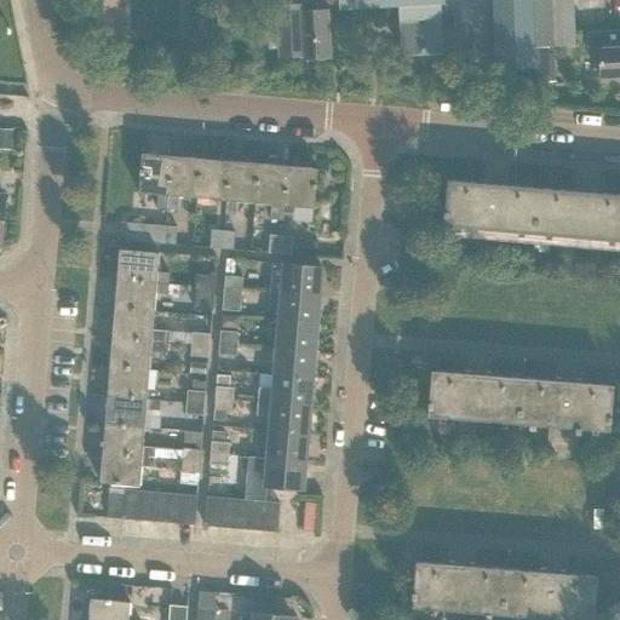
[(121,0),(81,0),(85,46),(124,44),(121,0)]
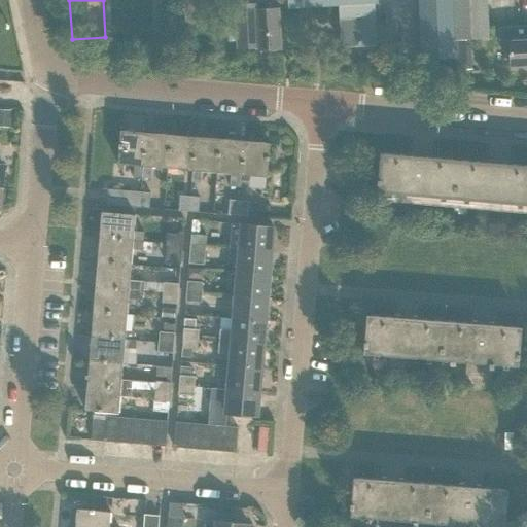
[(376,45),(374,3),(378,3),(377,0),(287,0),(288,8),(339,5),(341,47),(376,45)]
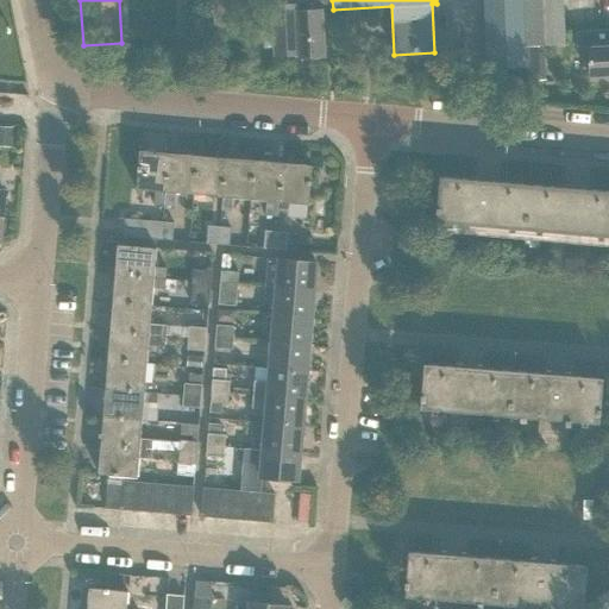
[(525,46),(539,45),(564,44),(562,0),(483,0),(487,69),(526,67),(525,46)]
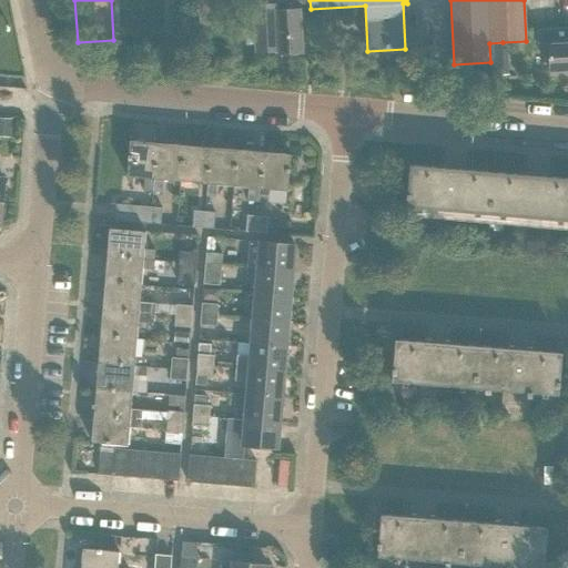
[(276,8),(276,3),(252,4),(254,51),(276,51),(276,52),(303,52),(301,7),(276,8)]
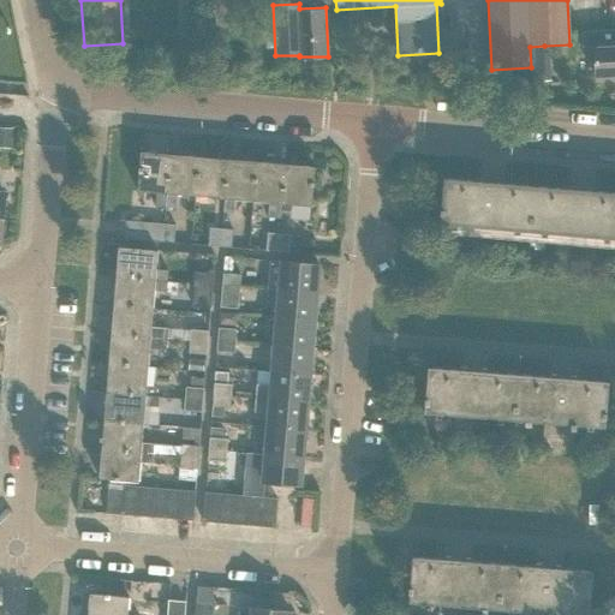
[(614,29),(581,31),(581,47),(593,47),(595,77),(614,76),(614,29)]
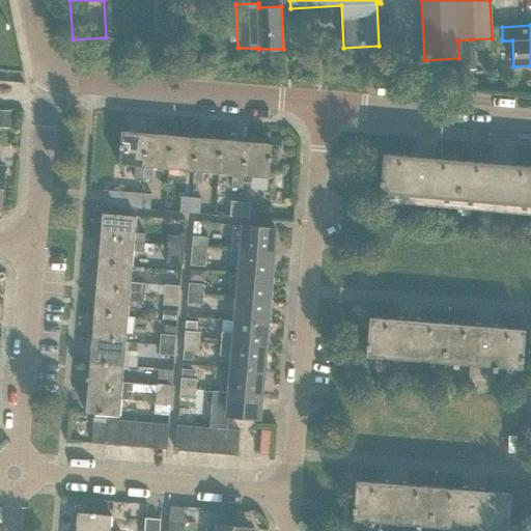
[(471,57),(470,39),(457,40),(458,58),(471,57)]
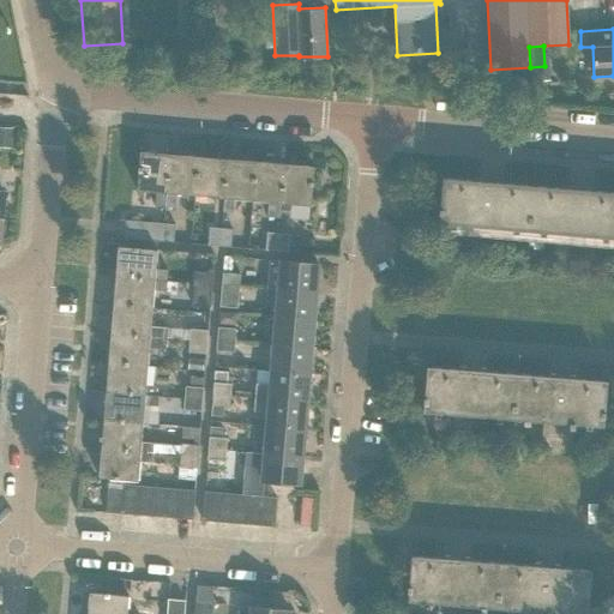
[(0,146),(11,148),(12,128),(0,127),(0,146)]
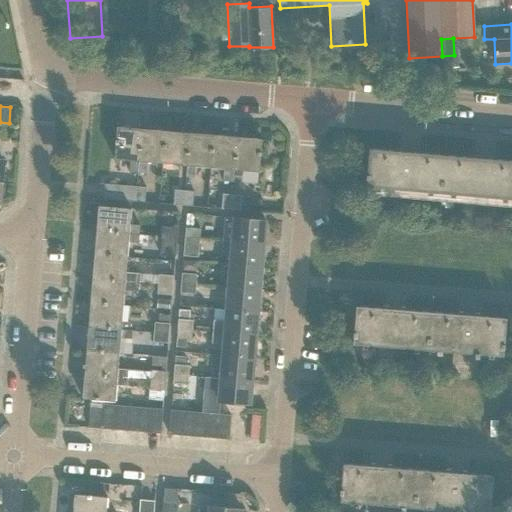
[(138,161),(141,129),(117,126),(114,159),(138,161)]
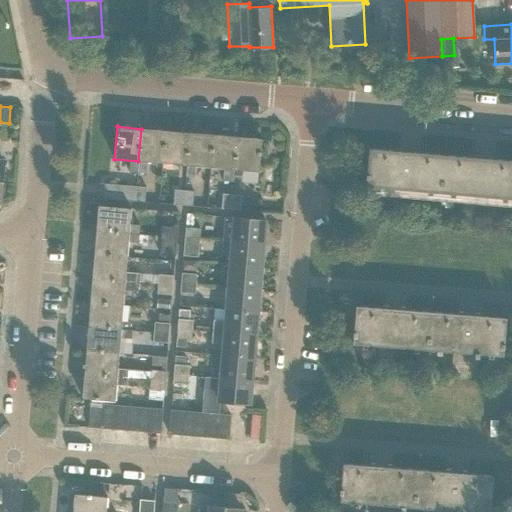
[(162,163),(165,131),(141,129),(138,161),(137,172),(147,173),(148,162),(162,163)]
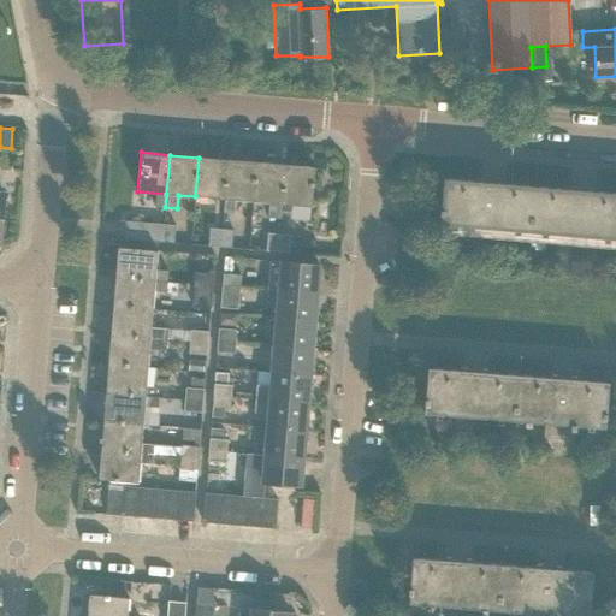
[(224,199),(227,160),(199,158),(195,196),(224,199)]
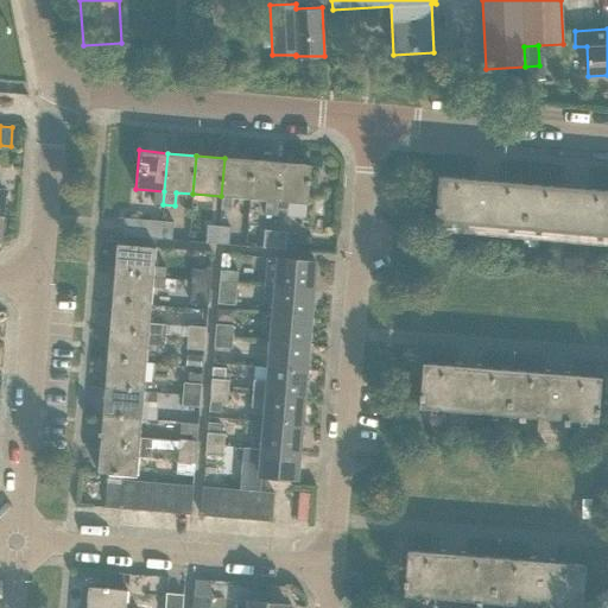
[(249,198),(253,160),(225,158),(221,196),(220,210),(230,211),(232,197),(249,198)]
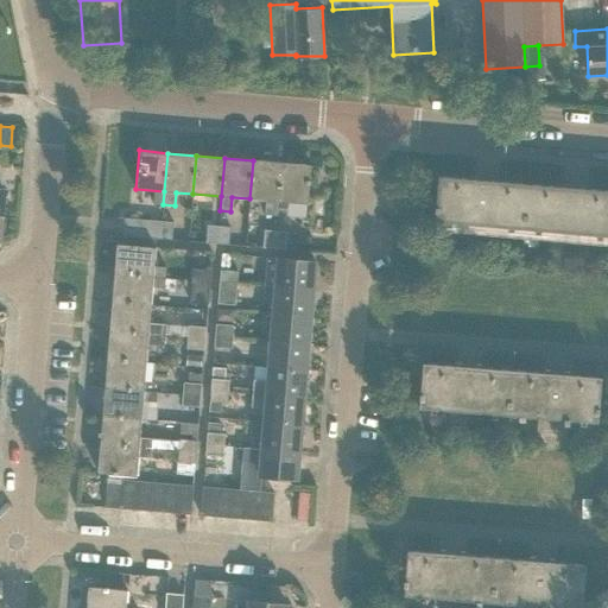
[(278,209),(282,163),(253,160),(249,198),(267,201),(267,208),(278,209)]
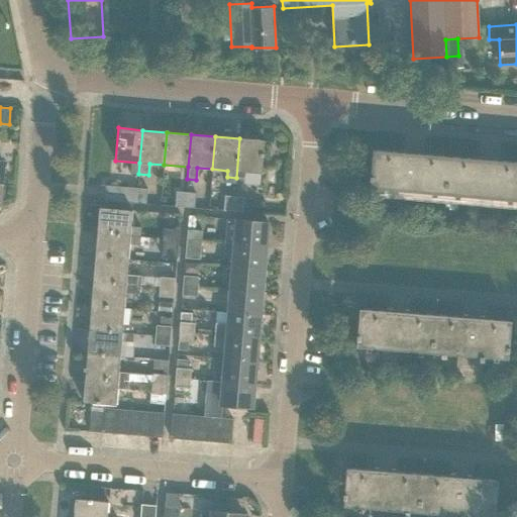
[(239,138),(236,178),(243,179),(244,172),(262,174),(264,140),(239,138)]
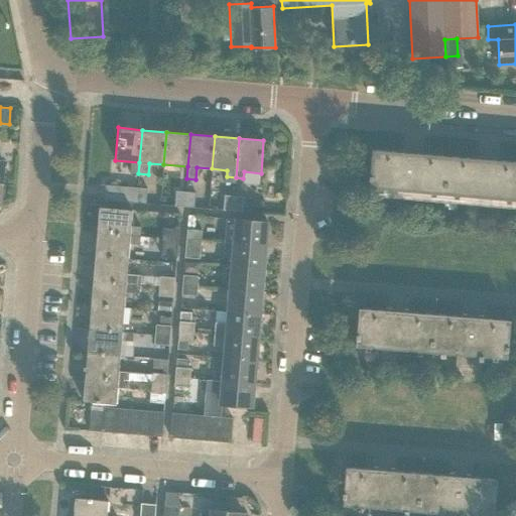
[(444,195),(447,156),(423,154),(423,152),(397,150),(396,152),(372,150),(369,188),(394,190),(393,200),(419,203),(420,192),(444,195)]
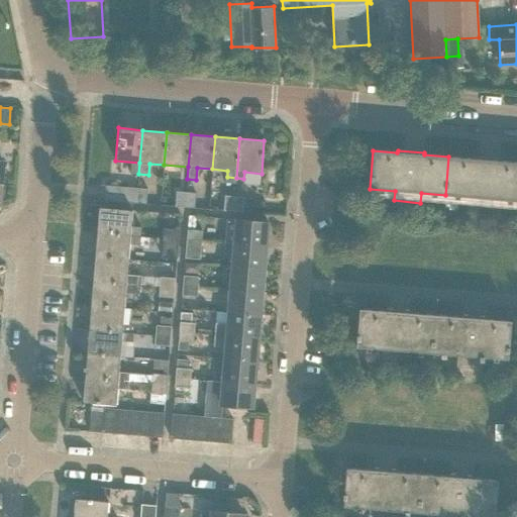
[(516,201),(516,162),(500,161),(500,160),(473,157),(473,159),(448,157),(445,195),(471,197),(470,207),(495,209),(496,199),(516,201)]
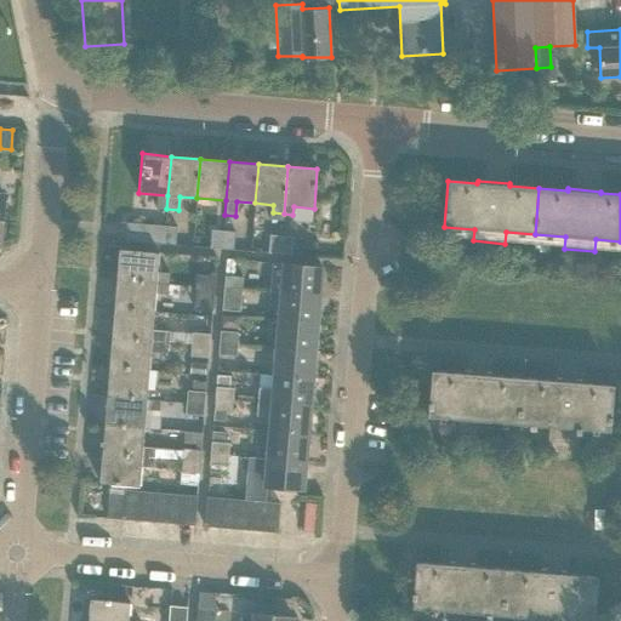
[(163,244),(165,226),(126,222),(124,240),(163,244)]
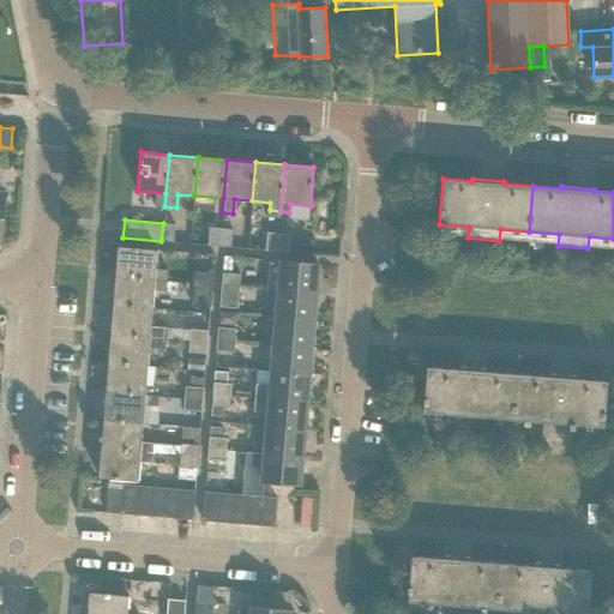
[(163,223),(161,241),(174,242),(175,224),(163,223)]
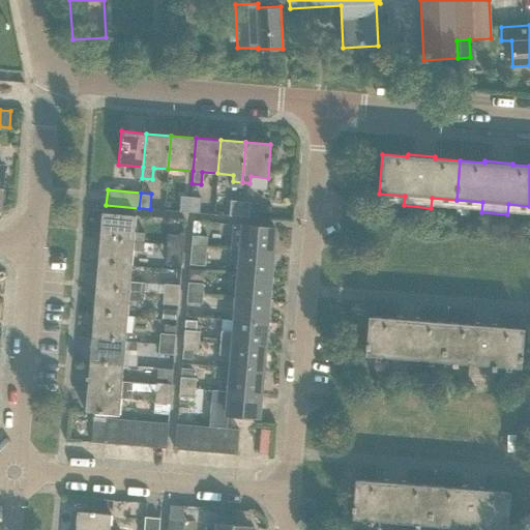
[(189,212),(190,197),(181,197),(179,211),(189,212)]
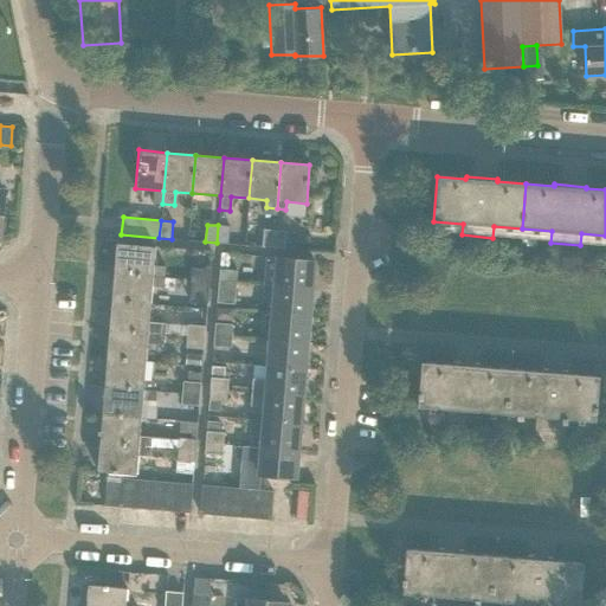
[(218,225),(217,243),(227,244),(230,226),(218,225)]
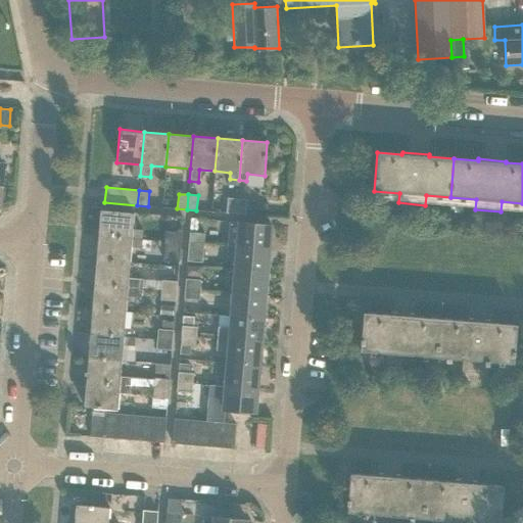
[(235,214),(237,198),(228,197),(226,212),(235,214)]
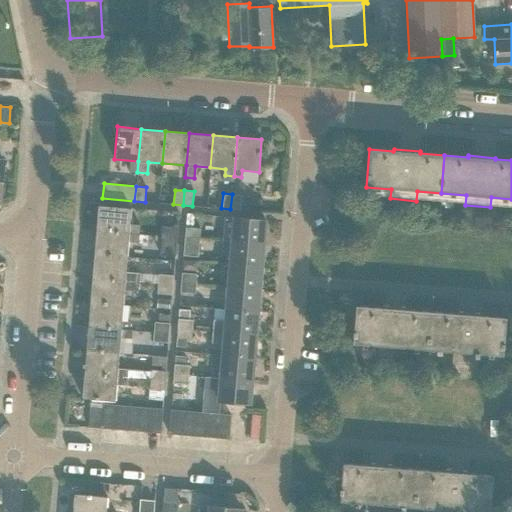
[(232,194),(230,209),(241,210),(243,195),(232,194)]
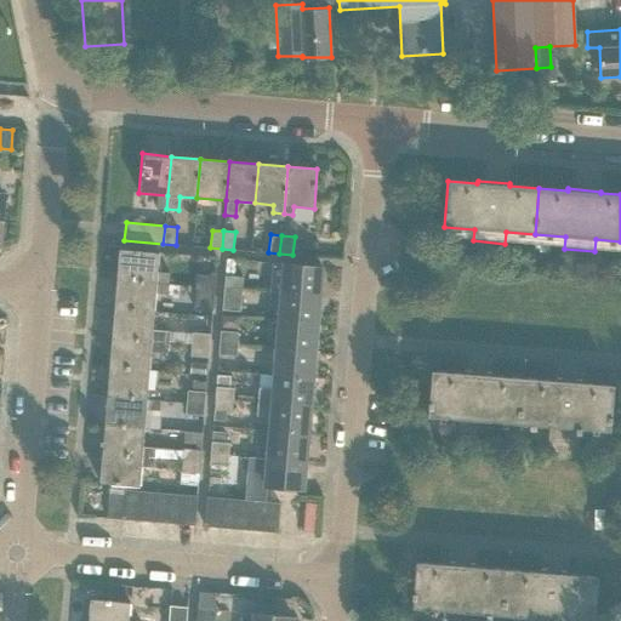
[(117,281),(169,285),(169,273),(158,272),(159,254),(119,250),(117,281)]
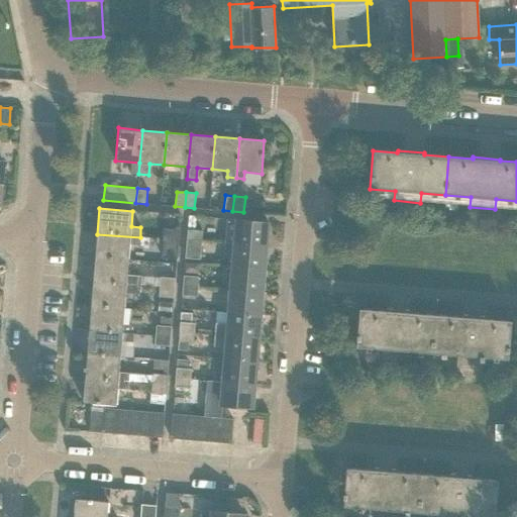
[(226,231),(224,244),(266,247),(268,222),(227,218),(226,231)]
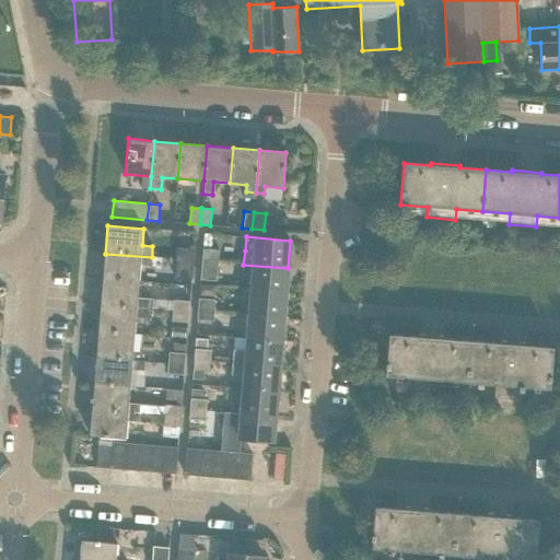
[(176,259),(194,260),(195,249),(177,247),(176,259)]
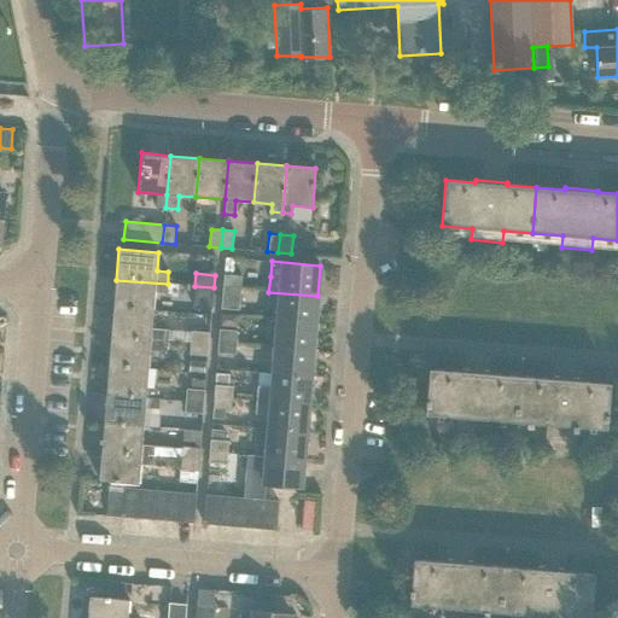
[(222,289),(240,290),(242,275),(223,274),(222,289)]
